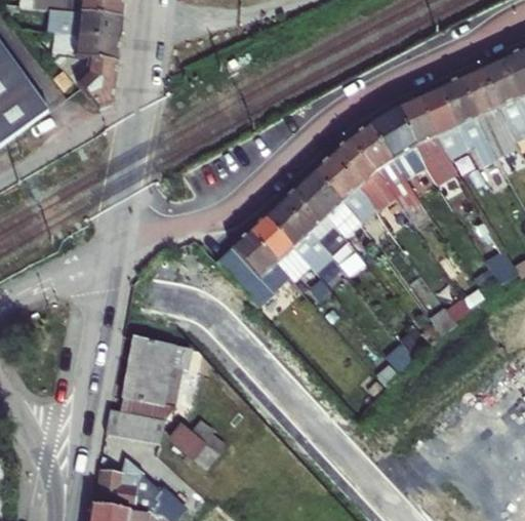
[(68,0),(67,11),(123,16),(124,0),(68,0)]
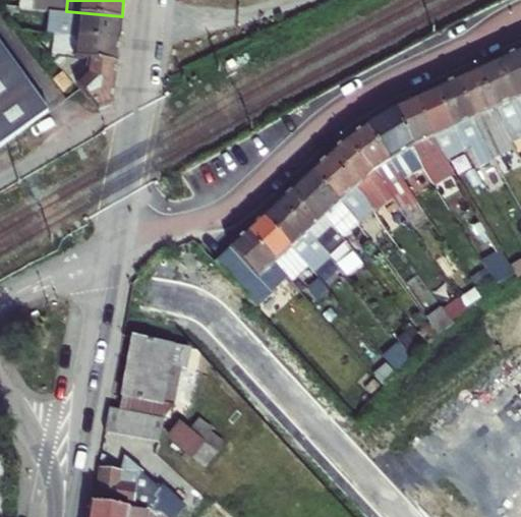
[(67,22),(65,34),(119,39),(122,16),(66,11),(39,8),(38,18),(67,22)]
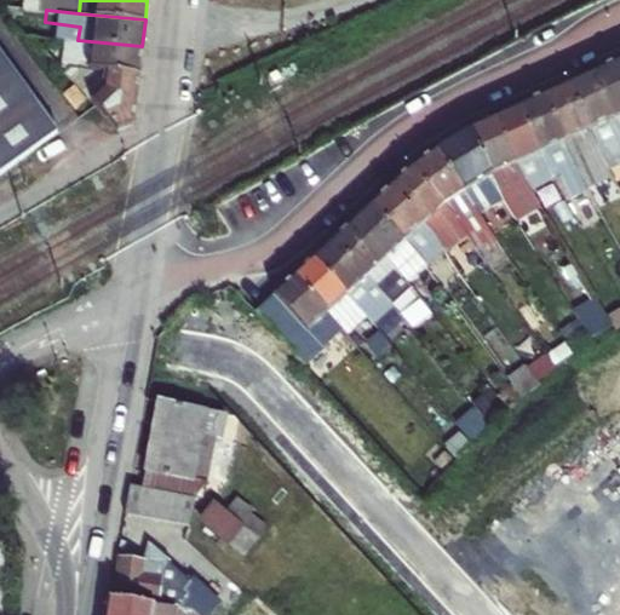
[(76,52),(75,64),(139,72),(142,46),(78,40),(70,39),(70,51),(76,52)]
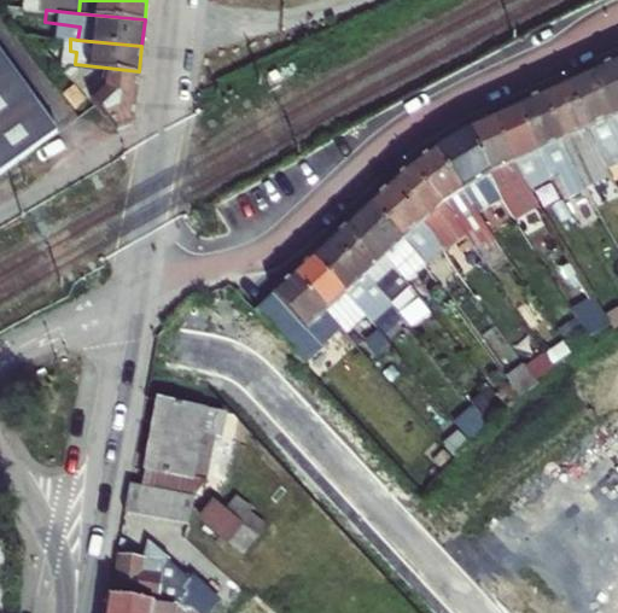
[(0,163),(53,124),(0,51),(0,163)]
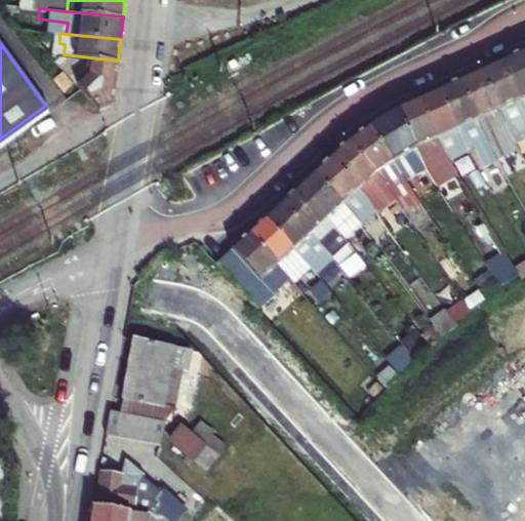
[(524,57),(522,50),(501,58),(524,108),(524,57)]
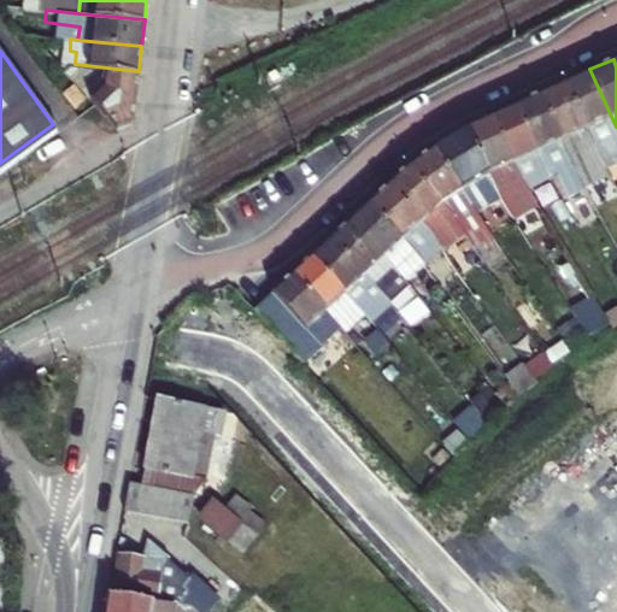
[(616,127),(589,69),(565,81),(594,142),(601,157),(604,163),(607,168),(616,163),(616,127)]
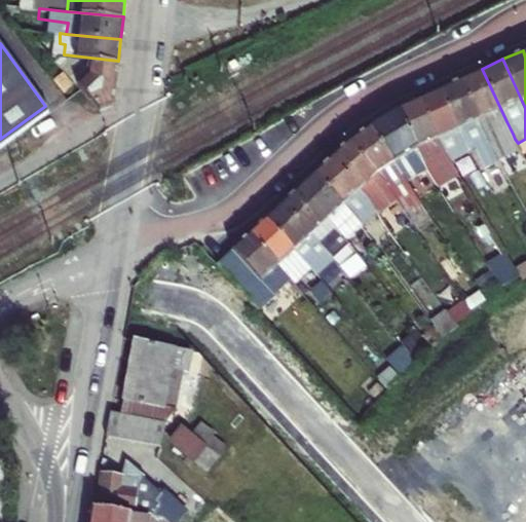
[(506,121),(482,69),(461,77),(486,129),(498,123),(502,132),(504,131),(506,136),(513,134),(506,121)]
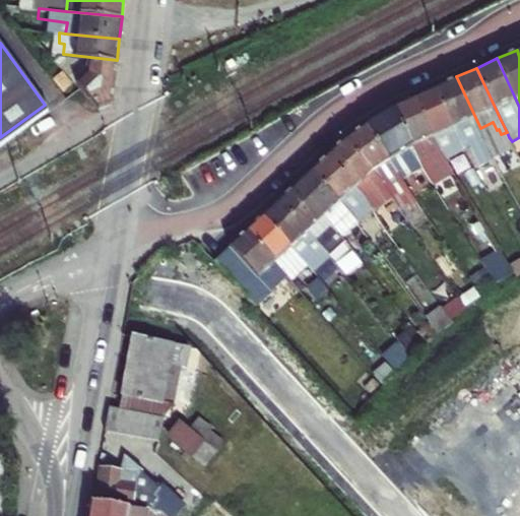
[(456,76),(437,85),(459,138),(480,128),(456,76)]
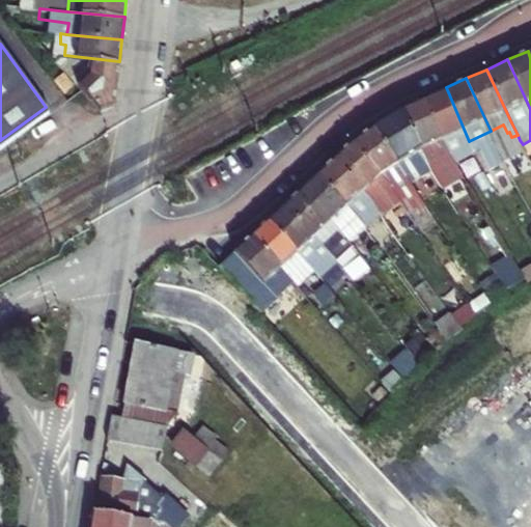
[(446,87),(424,98),(448,150),(469,141),(446,87)]
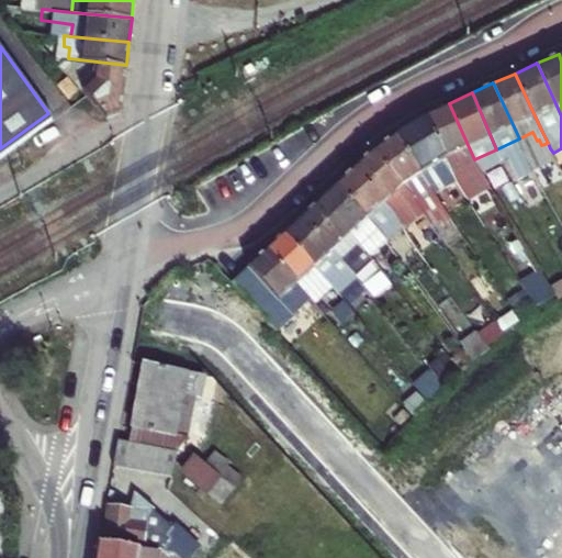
[(426,113),(452,170),(474,159),(449,103),(426,113)]
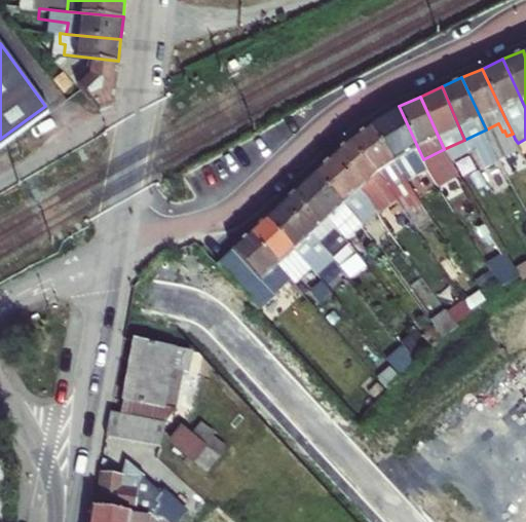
[(423,159),(399,106),(371,123),(403,172),(423,159)]
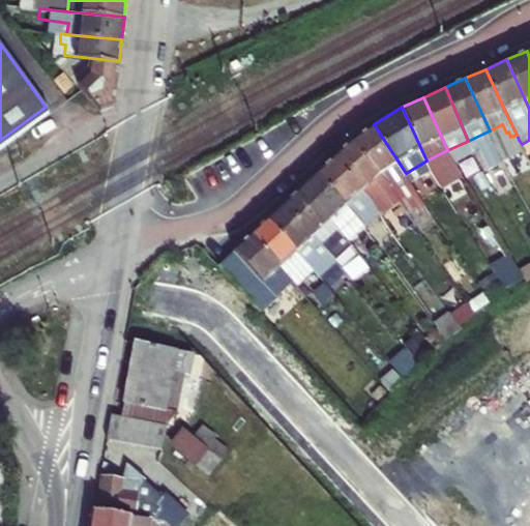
[(374,124),(350,141),(388,183),(406,173),(374,124)]
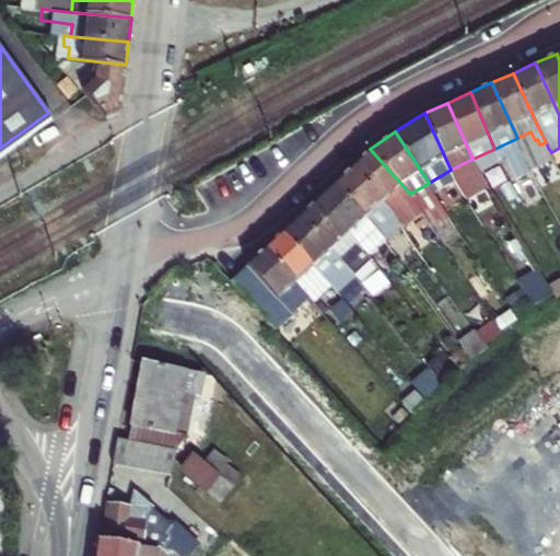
[(551,152),(548,148),(539,151),(549,171),(559,166),(551,152)]
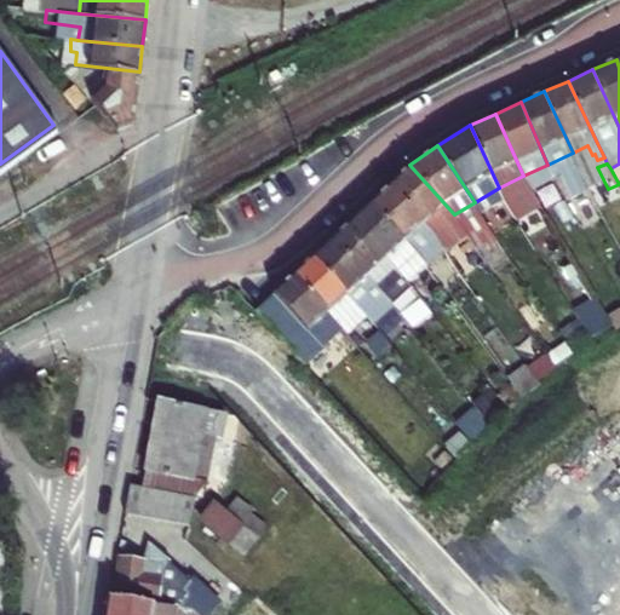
[(454,214),(409,165),(391,182),(435,233),(454,214)]
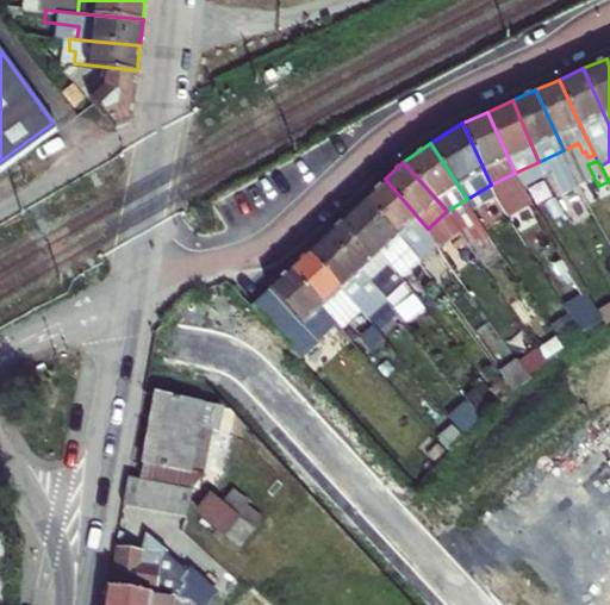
[(565,206),(543,169),(527,179),(548,214),(565,206)]
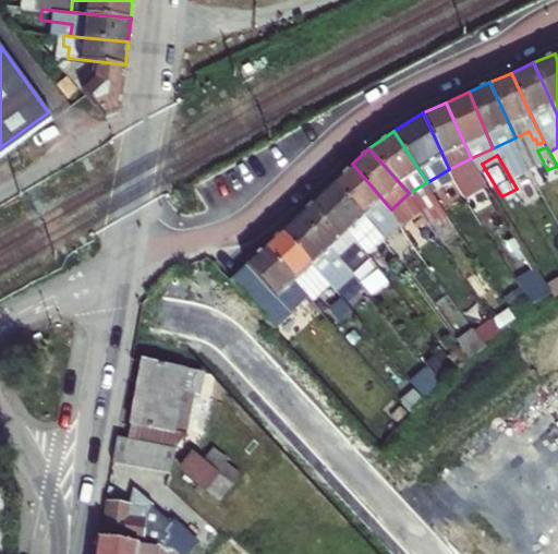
[(391,209),(352,164),(334,181),(374,226),(379,232),(384,229),(396,243),(405,235),(396,221),(396,216),(391,209)]
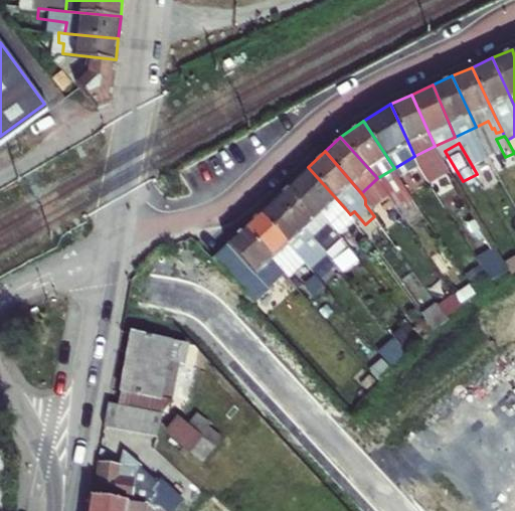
[(345,208),(308,167),(292,181),(321,212),(331,203),(339,212),(345,208)]
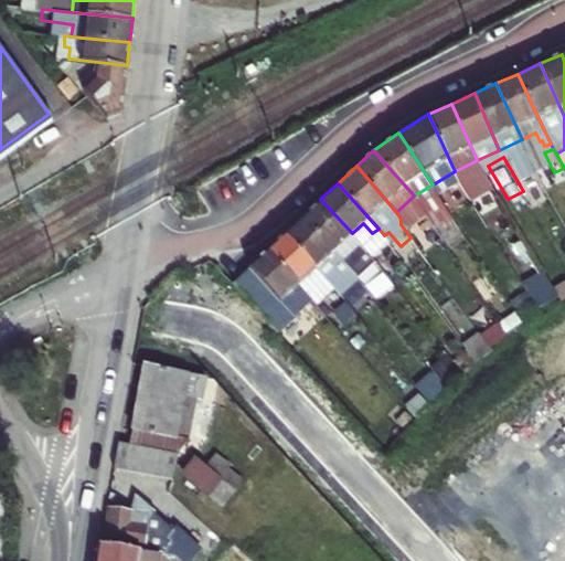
[(320,199),(302,215),(333,250),(344,240),(354,251),(361,243),(352,233),(320,199)]
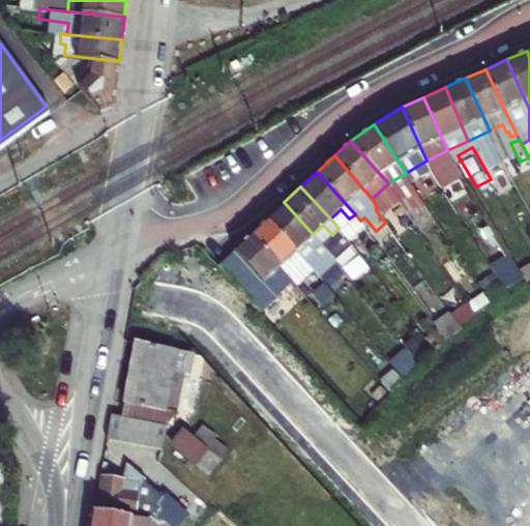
[(405,208),(394,193),(385,199),(395,214),(405,208)]
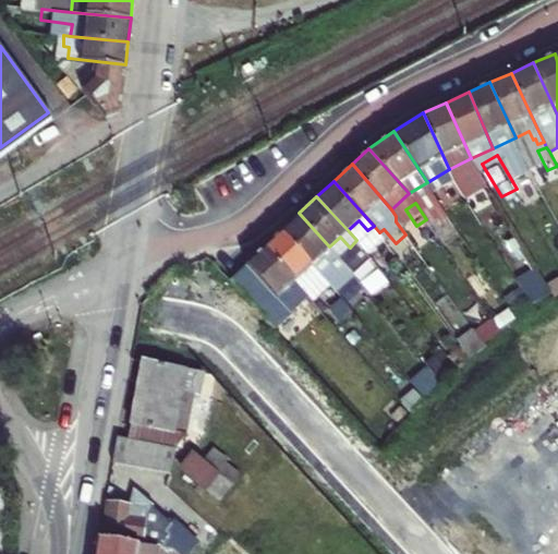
[(329,247),(299,213),(282,229),(323,273),(339,257),(329,247)]
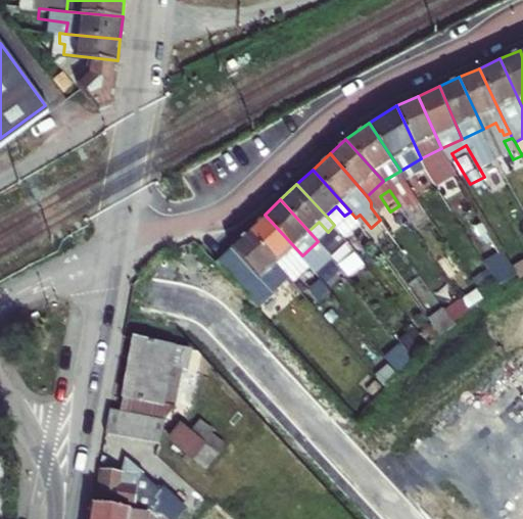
[(302,255),(265,215),(248,230),(285,271),(302,255)]
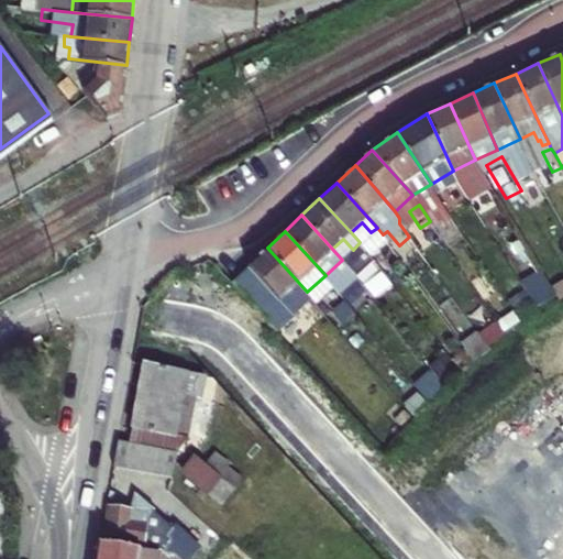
[(267,248),(249,265),(280,300),(288,309),(307,292),(267,248)]
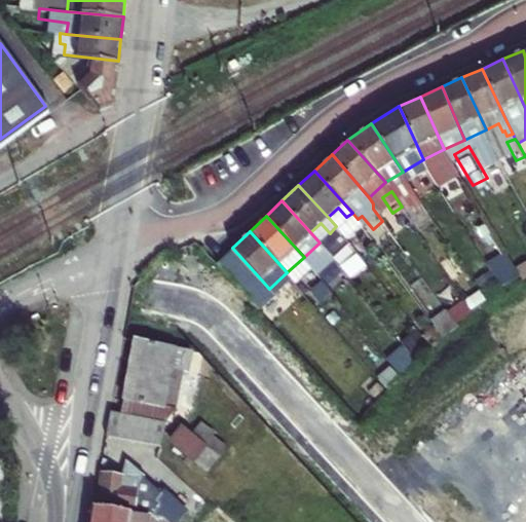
[(232,248),(217,262),(249,295),(262,281),(232,248)]
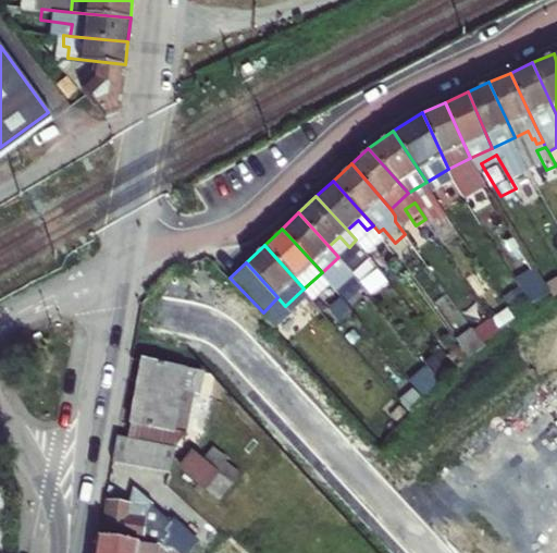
[(348,269),(347,266),(333,277),(343,289),(348,284),(351,287),(358,281),(348,269)]
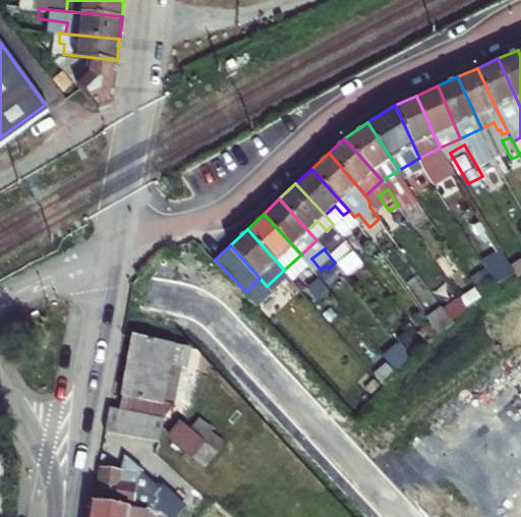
[(304,293),(291,277),(277,290),(290,305),(304,293)]
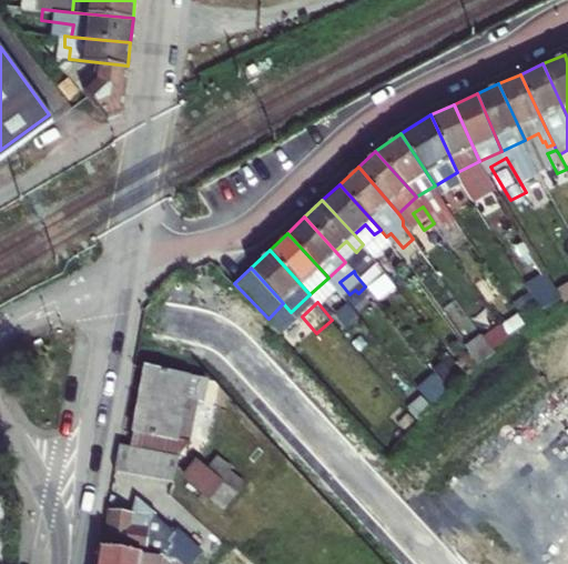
[(269,319),(279,330),(294,315),(291,312),(283,303),(269,319)]
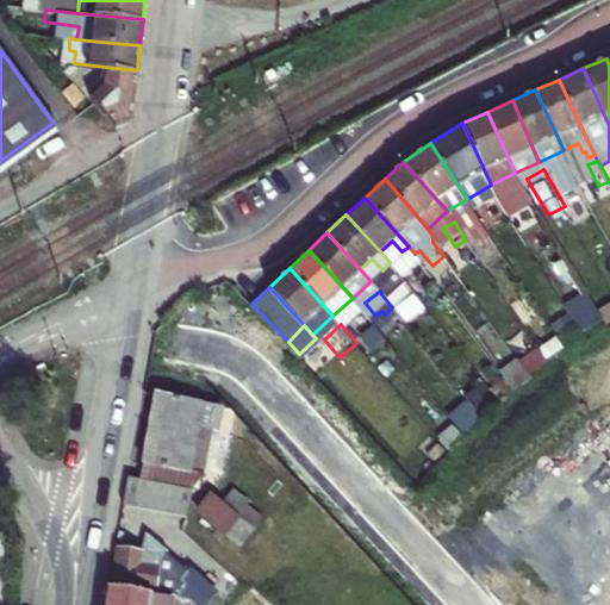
[(203,399),(156,390),(139,475),(188,488),(203,472),(187,468),(203,399)]
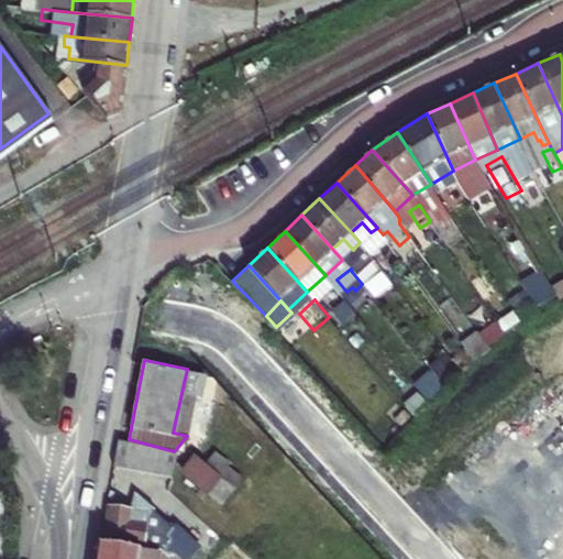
[(170,475),(174,451),(129,439),(118,437),(113,461),(170,475)]
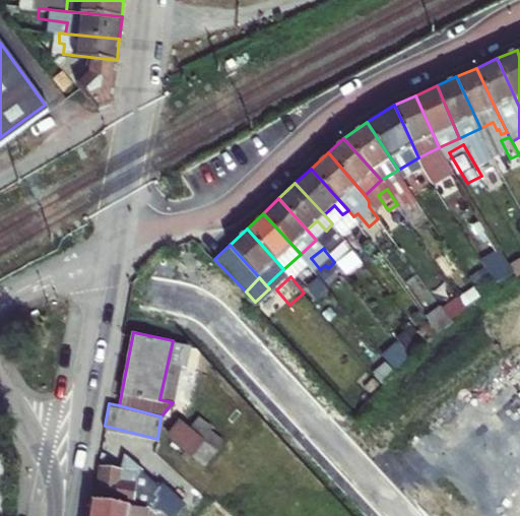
[(217,443),(180,418),(167,438),(204,462),(217,443)]
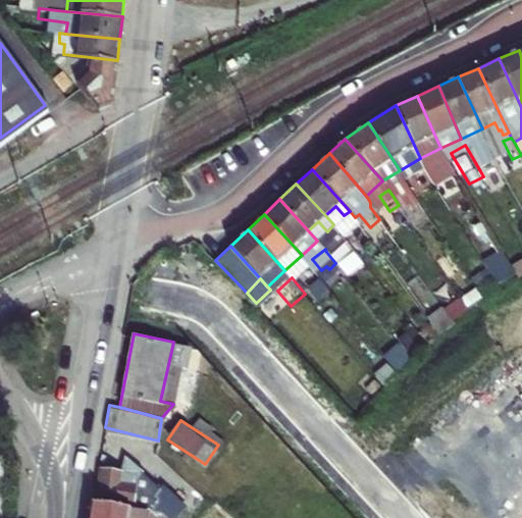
[(138,507),(147,508),(163,510),(170,517),(174,517),(186,506),(163,484),(161,486),(126,453),(121,467),(102,465),(97,499),(138,504),(138,507)]
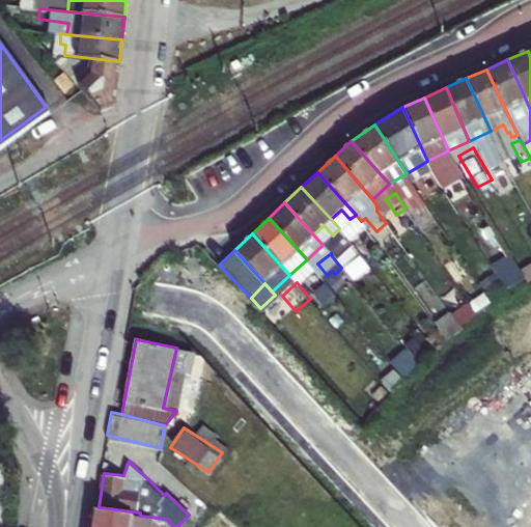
[(93,509),(90,526),(147,526),(149,517),(140,516),(93,509)]
